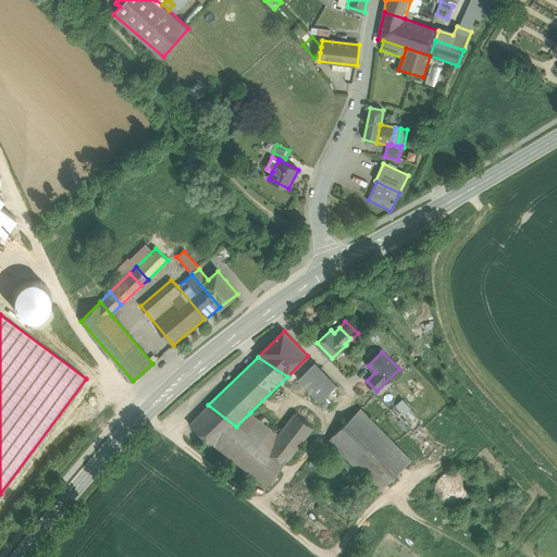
[(337,385),(314,362),(297,379),(319,401),(337,385)]
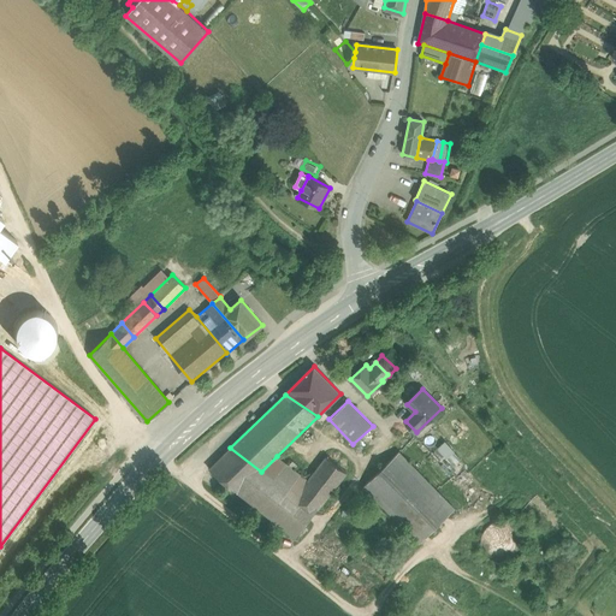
[(448,439),(439,448),(449,458),(457,450),(448,439)]
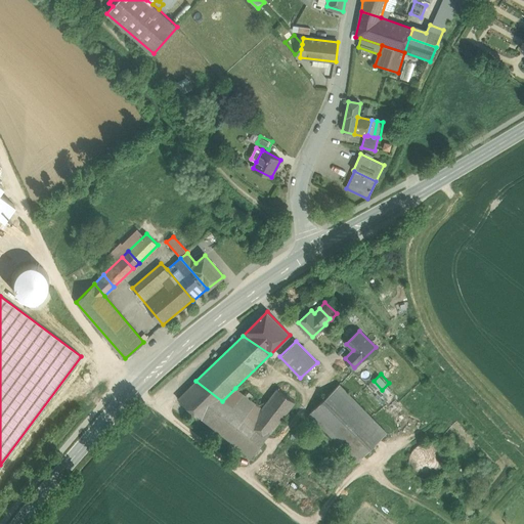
[(222,401),(195,381),(178,399),(204,420),(222,401)]
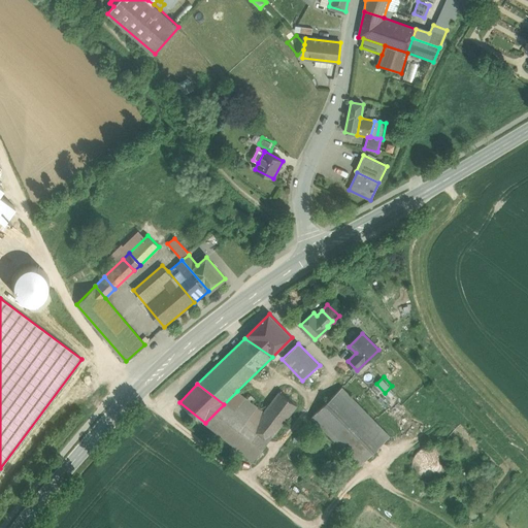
[(390,436),(341,387),(311,417),(359,466),(390,436)]
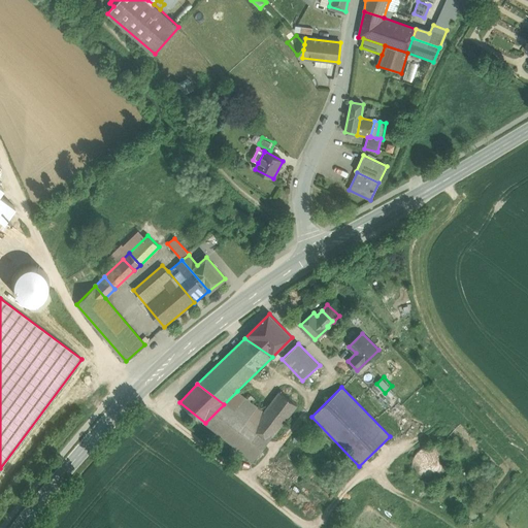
[(279,392),(264,413),(237,391),(224,404),(269,440),(296,405),(279,392)]
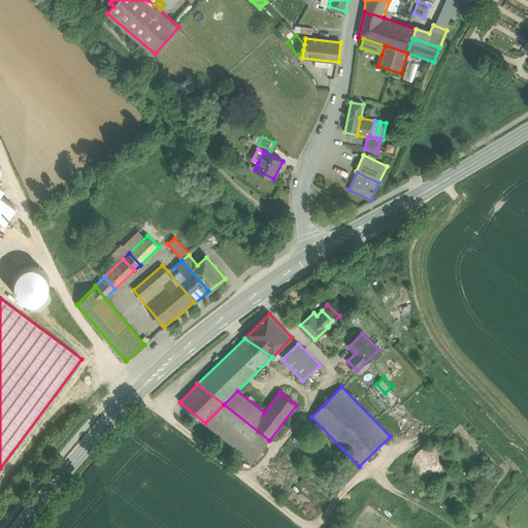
[(269,440),(224,404),(205,423),(253,460),(269,440)]
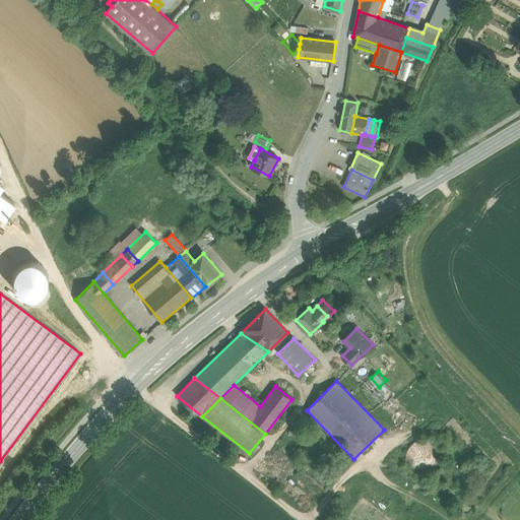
[(442,464),(443,457),(442,450),(438,444),(432,441),(425,439),(417,441),(411,445),(407,451),(406,458),(407,465),(411,471),(417,474),(425,476),(432,474),(438,470),(442,464)]
